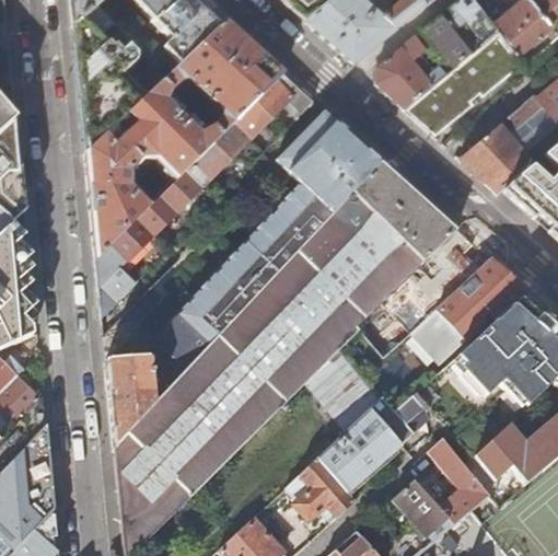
[(0,0),(0,129),(16,115),(14,84),(11,51),(8,18),(6,0),(0,0)]
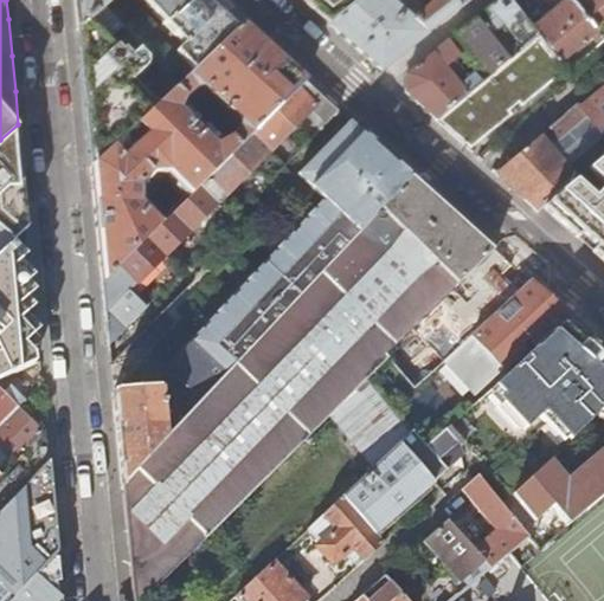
[(77,0),(81,26),(108,0),(77,0)]
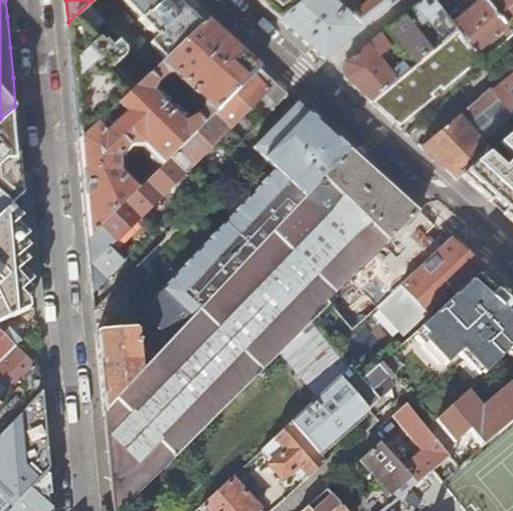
[(92,0),(68,22),(70,48),(79,139),(98,122),(118,103),(203,22),(183,4),(178,0),(92,0)]
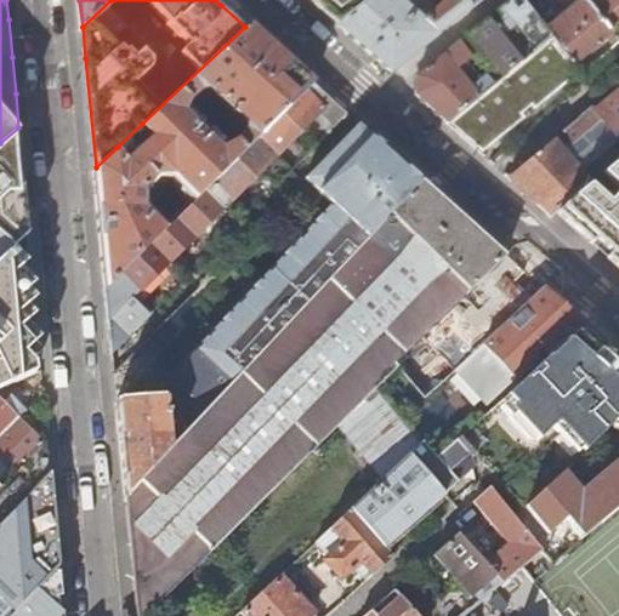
[(325,0),(330,5),(345,17),(368,0),(325,0)]
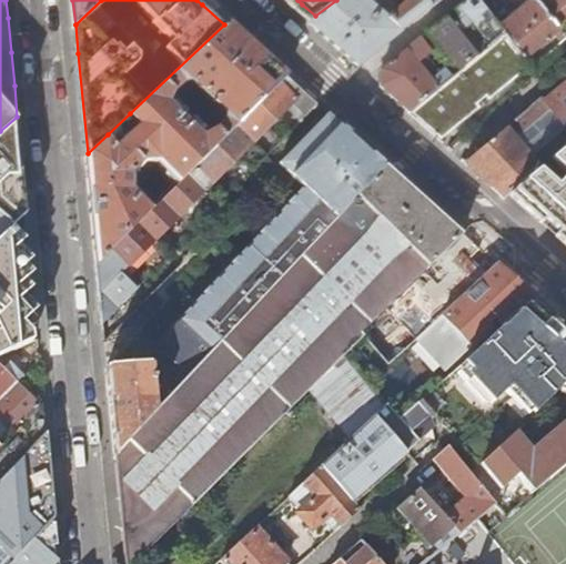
[(407,0),(388,16),(370,0),(336,0),(315,16),(311,19),(333,39),(360,62),(382,43),(432,3),(428,0),(407,0)]
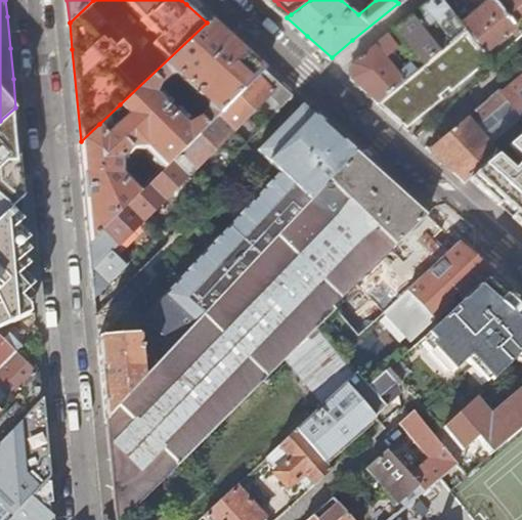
[(458,15),(445,0),(427,0),(420,6),(412,12),(443,49),(468,29),(458,15)]
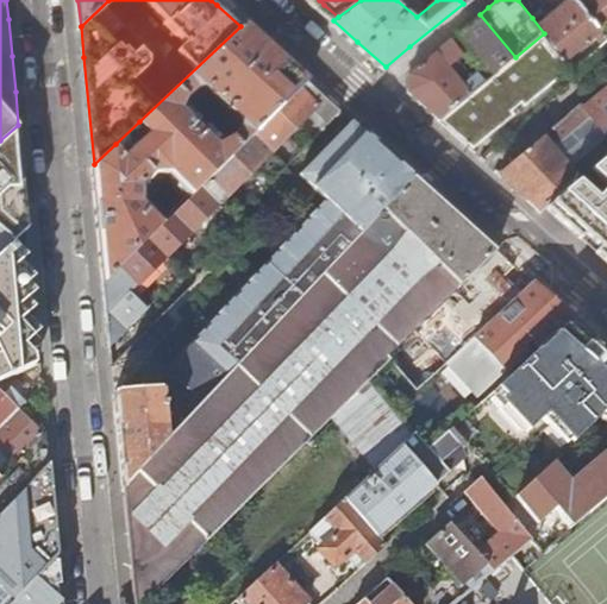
[(537,13),(532,18),(544,33),(571,70),(586,57),(580,49),(604,27),(581,0),(570,0),(544,21),(537,13)]
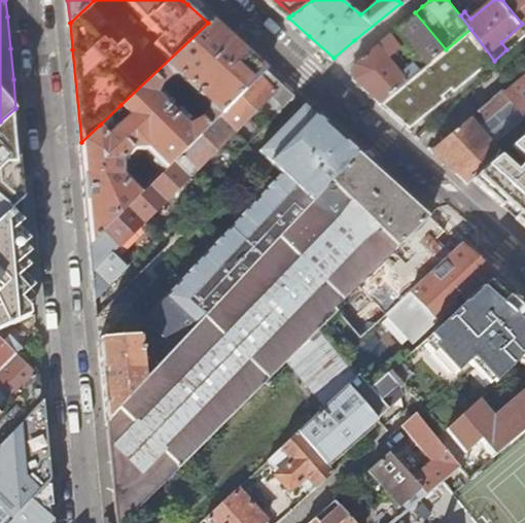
[(502,0),(522,24),(524,27),(524,0),(502,0)]
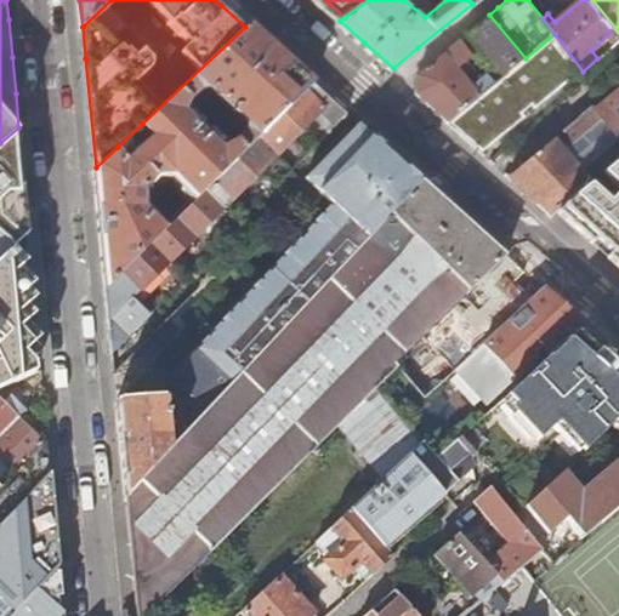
[(489,15),(470,29),(489,51),(498,62),(507,74),(526,58),(489,15)]
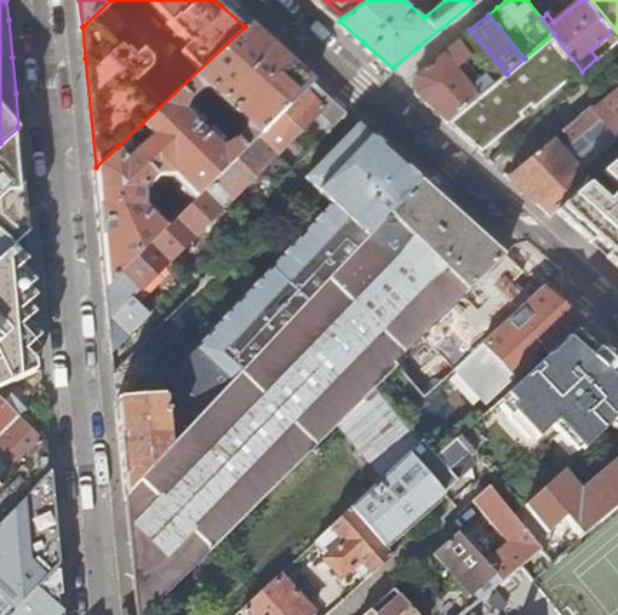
[(193,199),(205,188),(259,133),(313,80),(274,45),(250,23),(245,27),(142,124),(152,134),(127,156),(118,147),(96,167),(97,185),(102,236),(107,285),(150,241),(165,226),(146,206),(146,190),(158,178),(172,178),(193,199)]
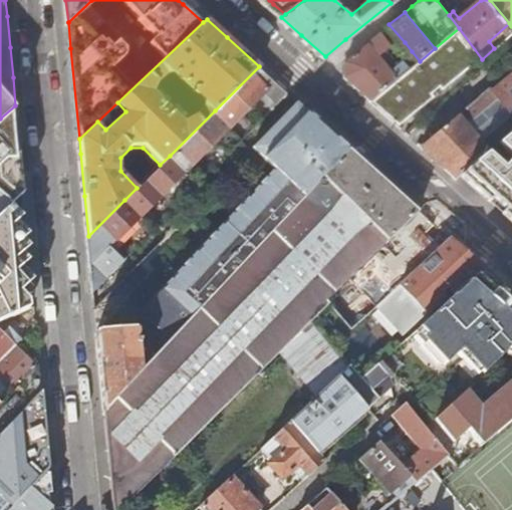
[(401,45),(405,42),(389,24),(385,27),(401,45)]
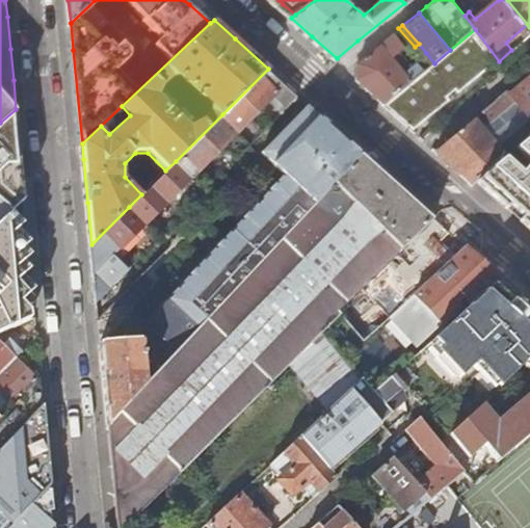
[(434,63),(387,104),(399,115),(415,129),(499,61),(475,29),(450,50),(434,63)]
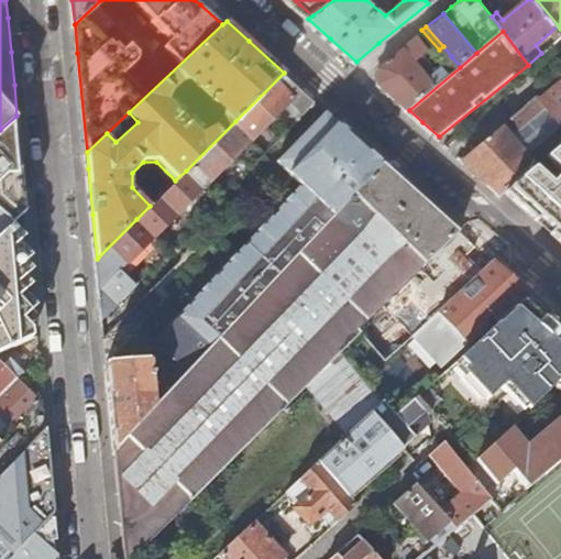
[(409,110),(460,67),(451,56),(438,67),(431,58),(427,62),(421,54),(417,57),(414,54),(426,44),(418,33),(378,65),(377,81),(395,97),(409,110)]
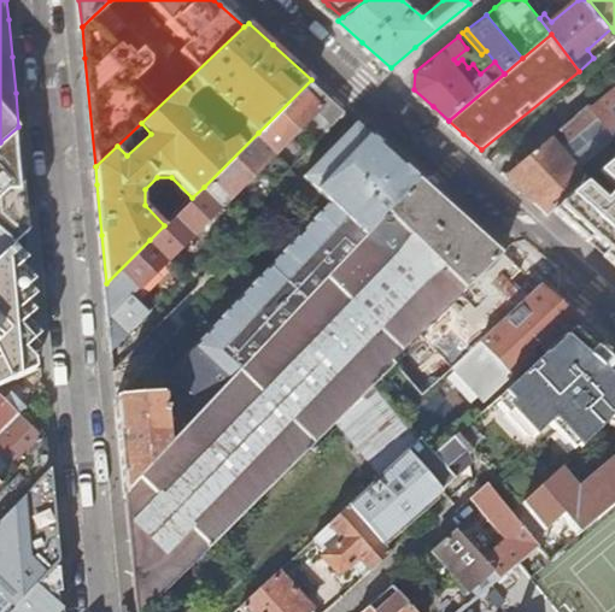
[(311,80),(258,133),(276,151),(292,135),(317,109),(333,123),(346,111),(323,89),(311,80)]
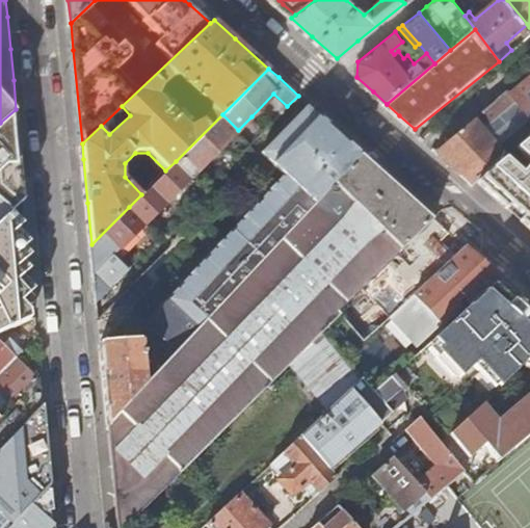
[(529,73),(436,149),(457,167),(473,181),(477,177),(529,134),(529,73)]
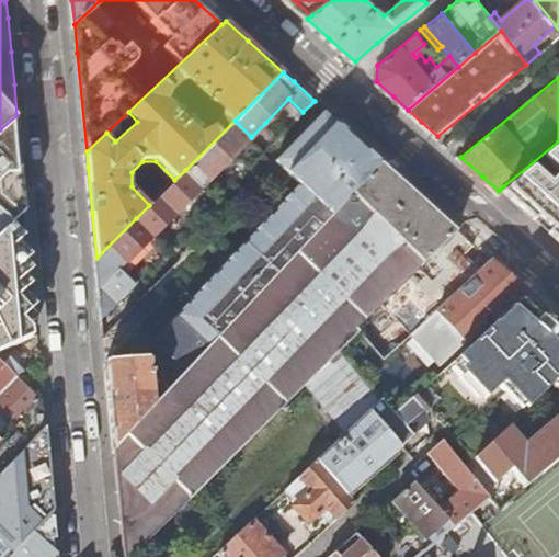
[(20,152),(16,115),(0,129),(0,230),(11,220),(25,208),(24,199),(20,152)]
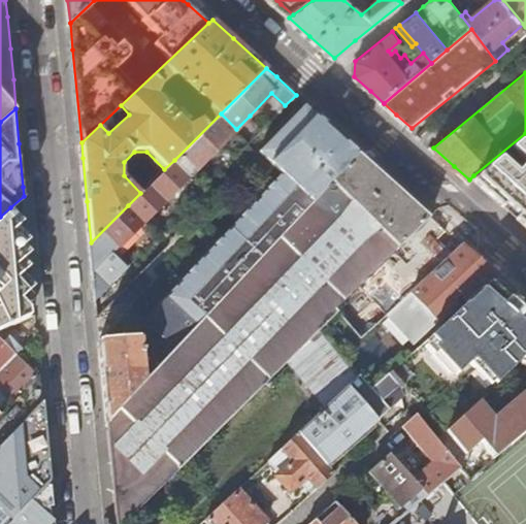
[(218,149),(236,129),(221,113),(174,160),(191,175),(194,174),(197,171),(197,168),(218,149)]
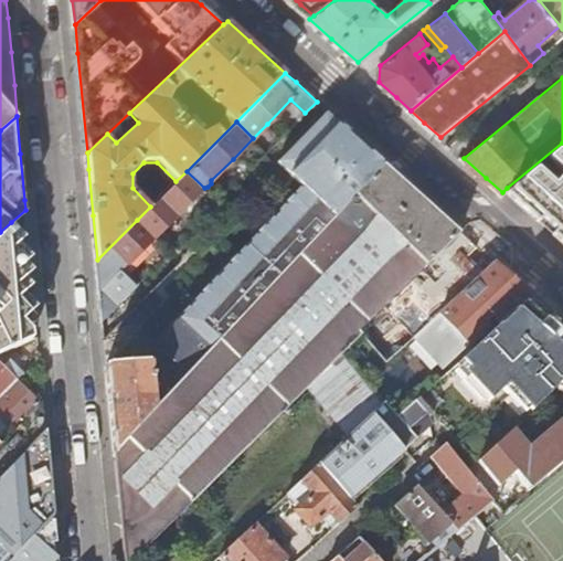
[(188,371),(384,162),(367,146),(342,124),(293,176),(304,187),(156,342),(188,371)]
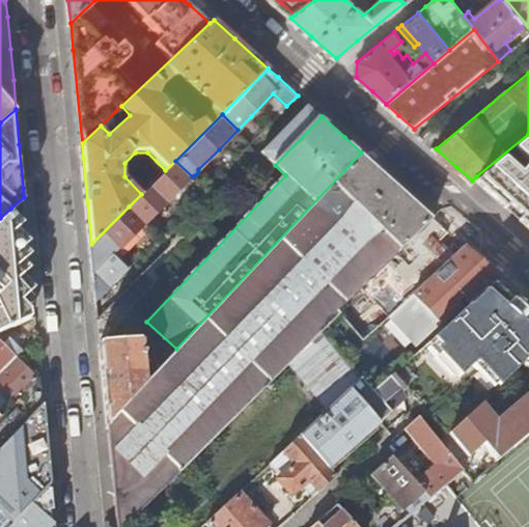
[(247,126),(254,119),(251,116),(238,130),(241,133),(247,126)]
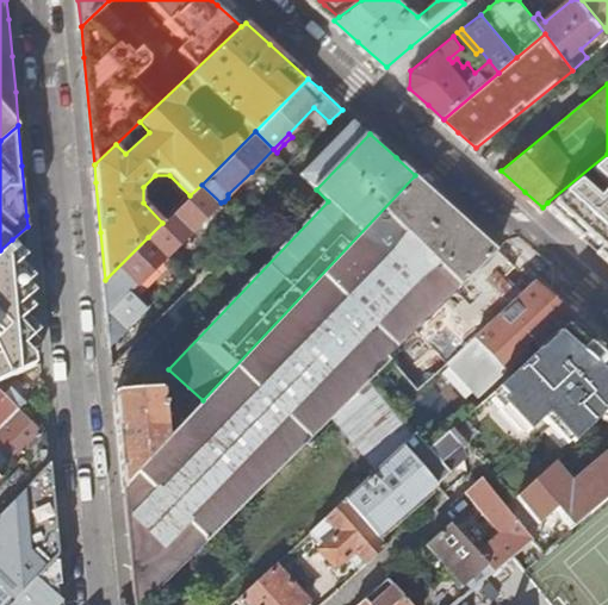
[(273,178),(287,163),(277,153),(273,149),(252,172),(256,175),(264,170),(273,178)]
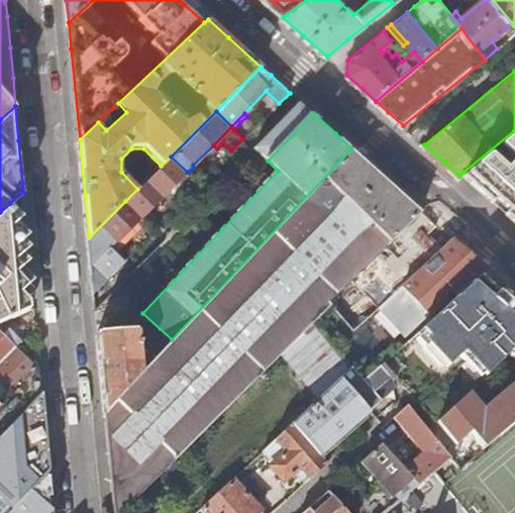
[(514,130),(464,172),(483,190),(497,202),(500,198),(504,202),(514,193),(514,130)]
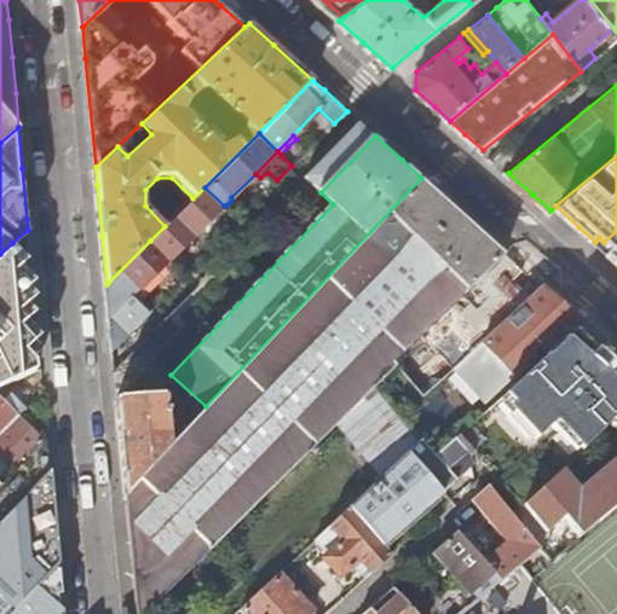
[(304,177),(259,222),(276,238),(321,192),(304,177)]
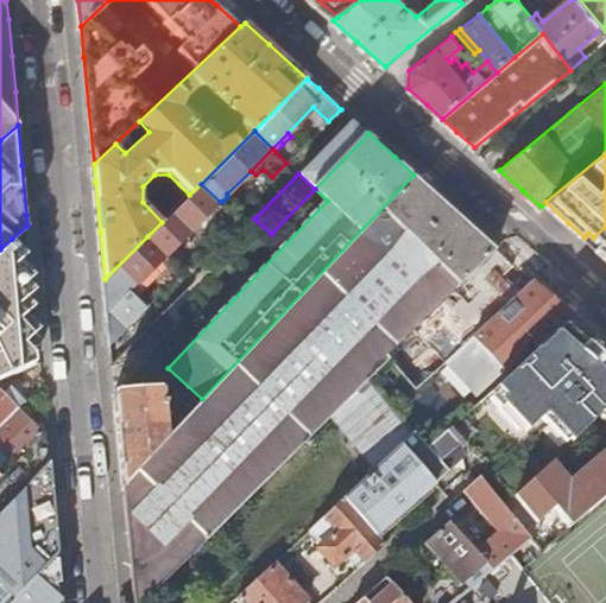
[(437,195),(414,175),(202,399),(168,436),(124,482),(126,508),(132,566),(136,602),(140,602),(329,412),(367,375),(389,354),(494,247),(473,228),(437,195)]
